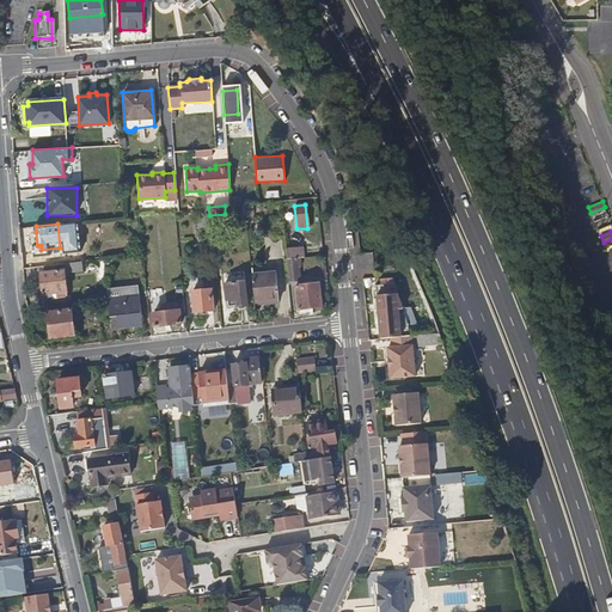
[(285,249),(286,258),(299,257),(305,256),(304,246),(285,249)]
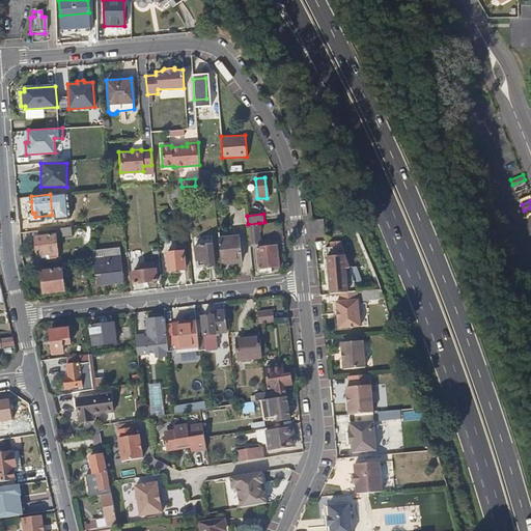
[(63,220),(47,222),(48,229),(58,228),(64,227),(63,220)]
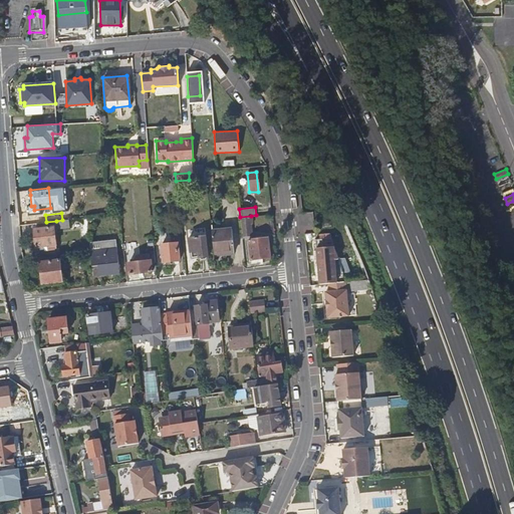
[(69,227),(69,219),(62,220),(56,221),(56,228),(69,227)]
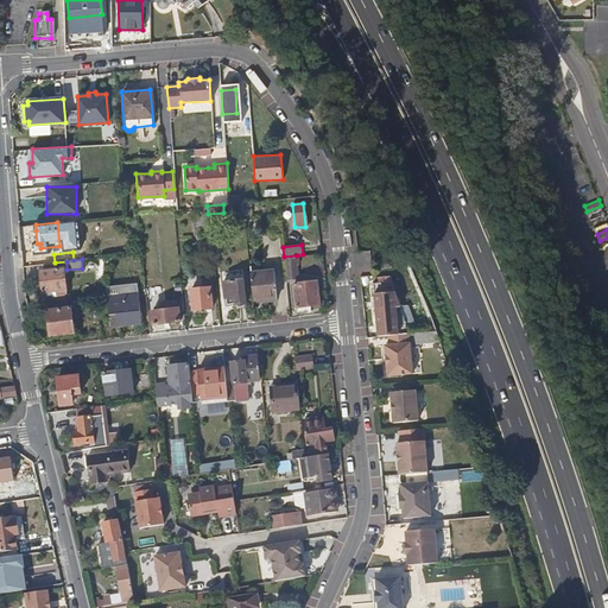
[(297,278),(296,263),(284,264),(286,278),(297,278)]
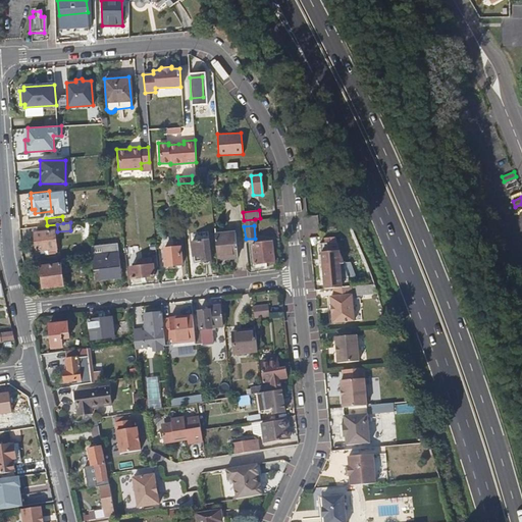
[(57,253),(54,229),(34,231),(36,251),(42,250),(42,254),(57,253)]
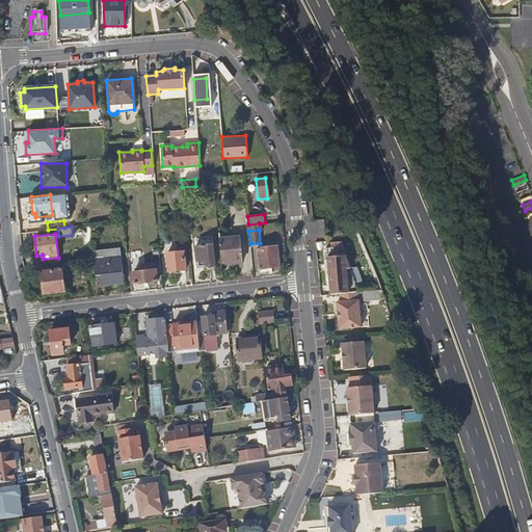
[(242,261),(239,236),(218,238),(220,263),(242,261)]
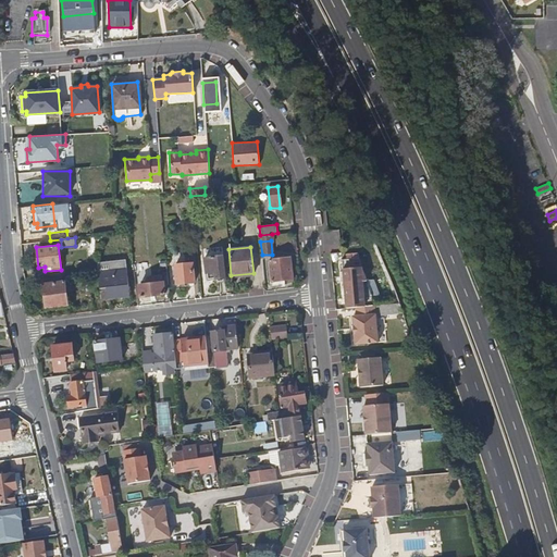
[(358,265),(358,250),(344,251),(344,257),(348,257),(349,267),(358,265)]
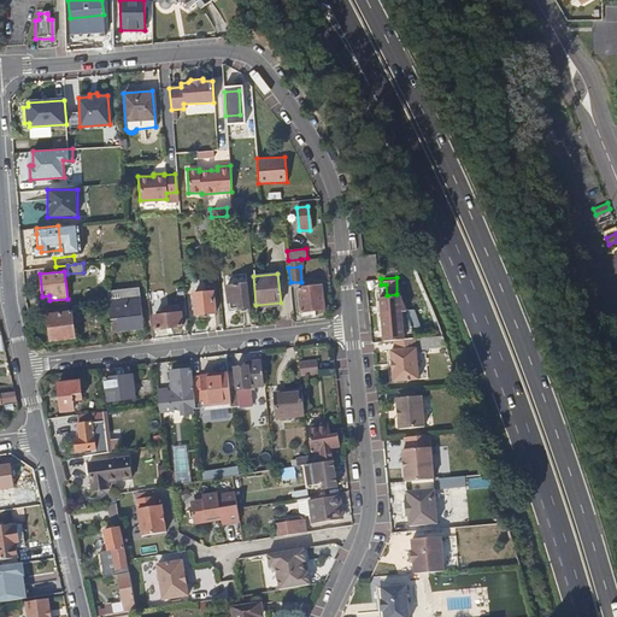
[(248,306),(246,282),(224,285),(225,298),(235,297),(236,309),(248,306)]
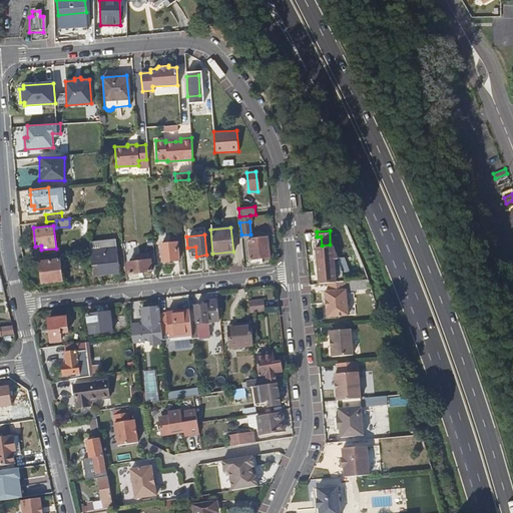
[(271,257),(268,236),(247,238),(249,259),(271,257)]
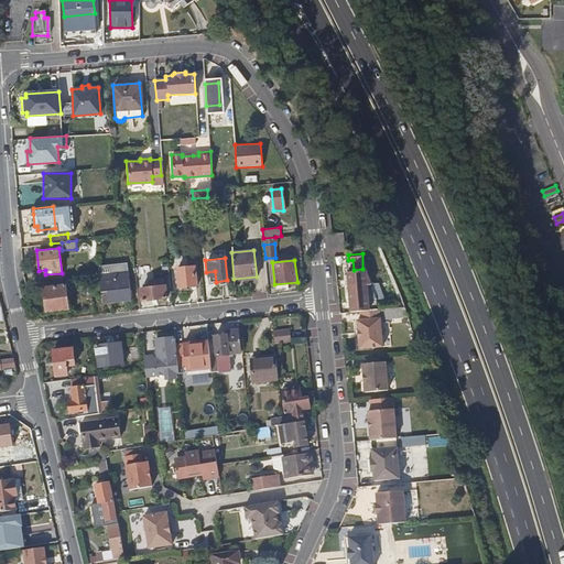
[(349,310),(358,308),(376,307),(375,295),(366,296),(365,282),(369,282),(364,269),(362,269),(354,270),(353,260),(348,260),(344,261),(349,310)]
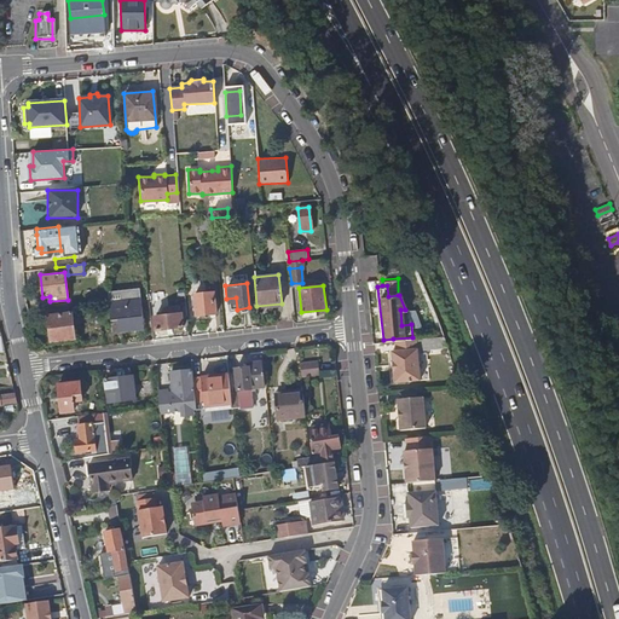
[(144,329),(140,290),(109,293),(111,333),(144,329)]
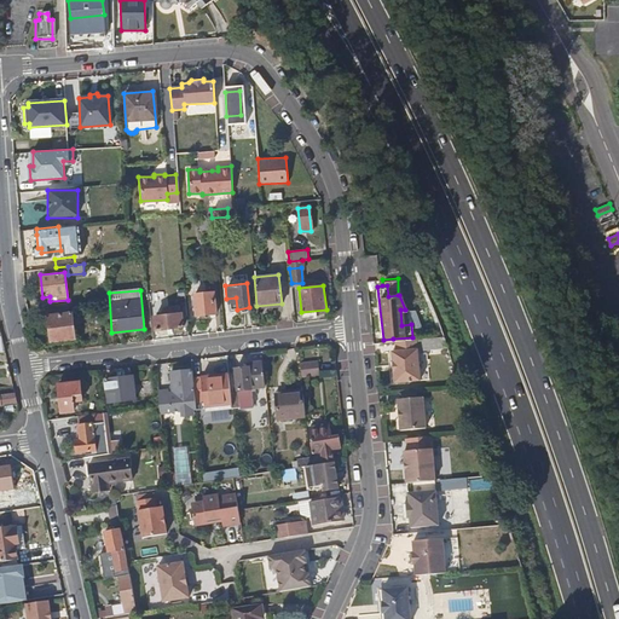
[(217,316),(214,294),(195,295),(197,317),(217,316)]
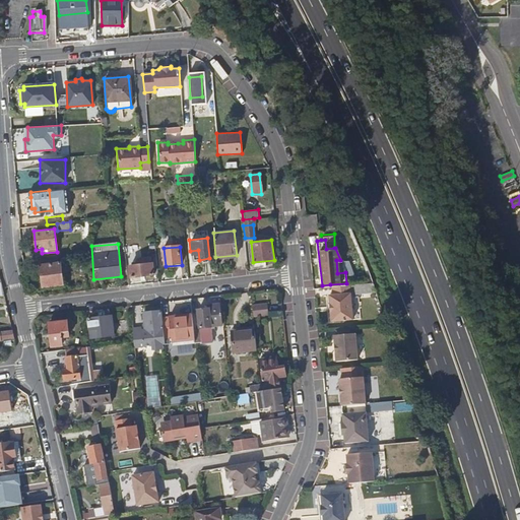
[(126,251),(128,265),(152,263),(151,256),(138,257),(138,250),(126,251)]
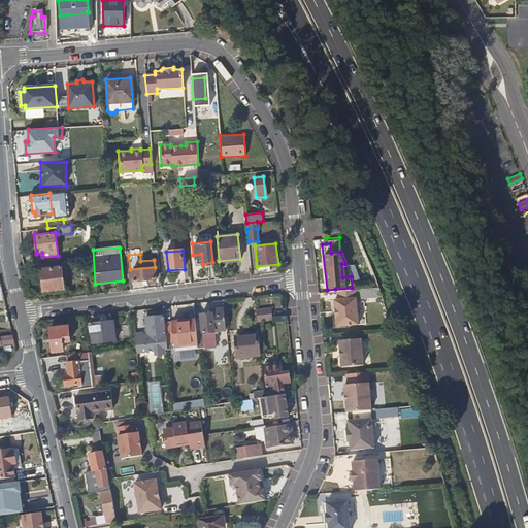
[(202,264),(201,254),(193,255),(195,265),(202,264)]
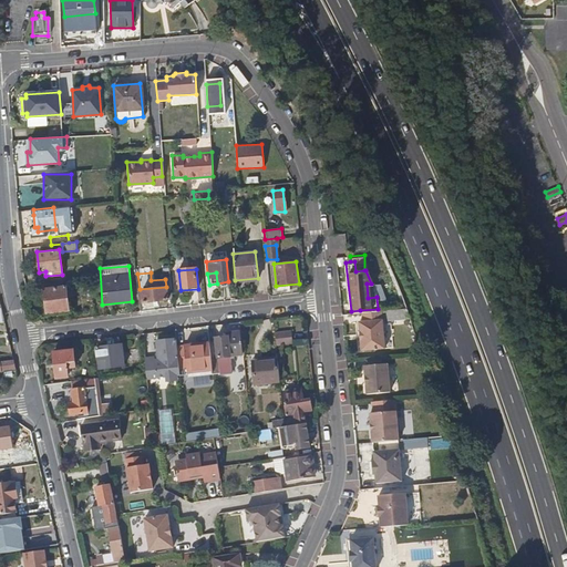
[(172,299),(171,287),(142,290),(143,302),(172,299)]
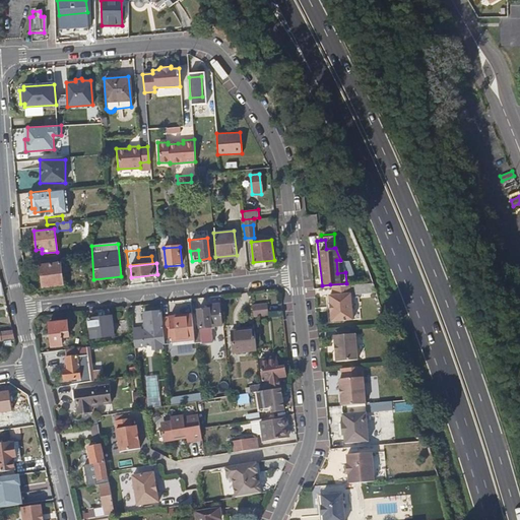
[(63,285),(60,264),(40,266),(43,288),(63,285)]
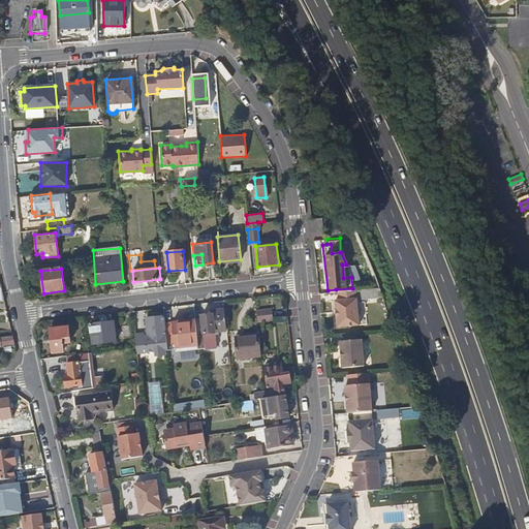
[(353,288),(352,288),(336,289),(337,298),(336,298),(338,324),(358,322),(353,288)]
